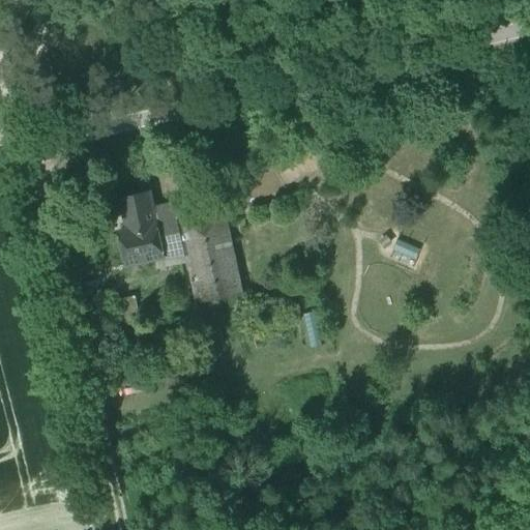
[(189,263),(200,303),(242,294),(224,210),(179,219),(175,204),(154,209),(150,193),(122,200),(128,230),(120,232),(128,266),(156,260),(187,253),(189,263)]
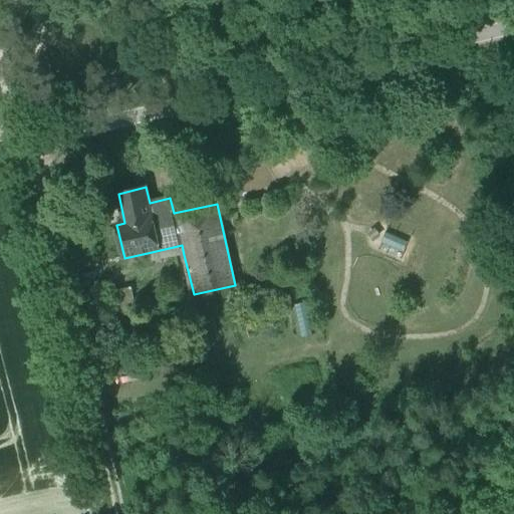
[(379,245),(402,251),(406,240),(383,233),(379,245)]
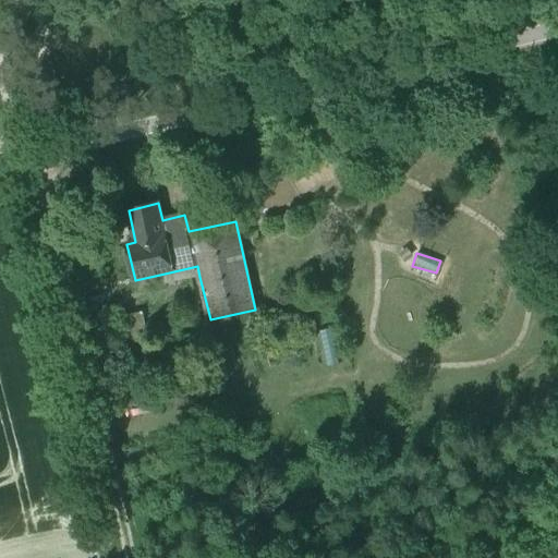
[(166,284),(199,277),(197,266),(165,274),(166,284)]
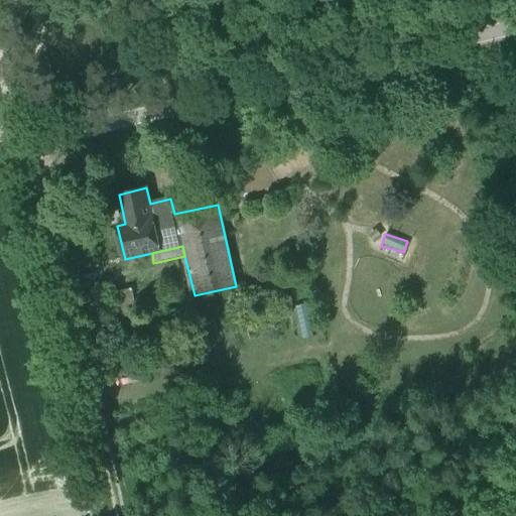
[(133,289),(109,294),(113,317),(137,312),(133,289)]
